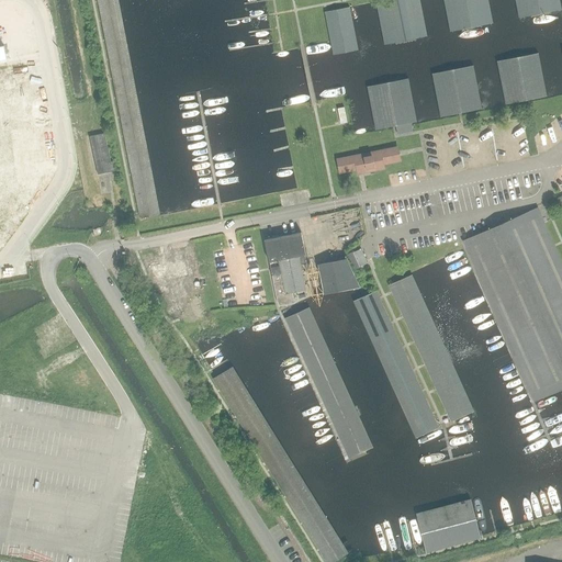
[(384,45),(395,43),(426,36),(418,0),(384,0),(375,2),(384,45)]
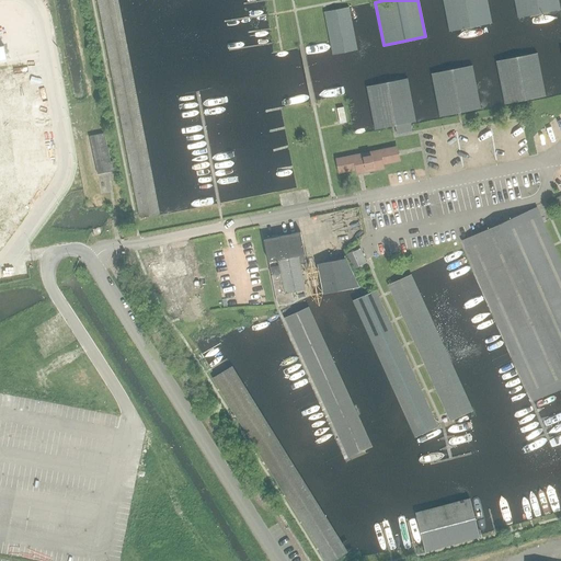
[(485,0),(443,0),(449,32),(491,23),(485,0)]
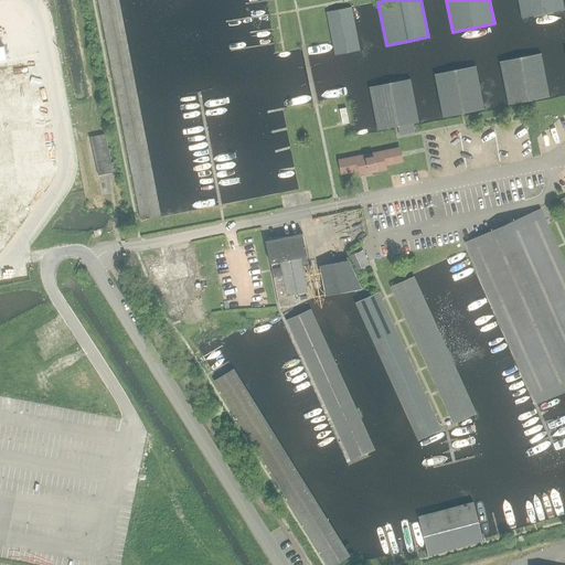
[(562,0),(518,0),(522,18),(564,10),(562,0)]
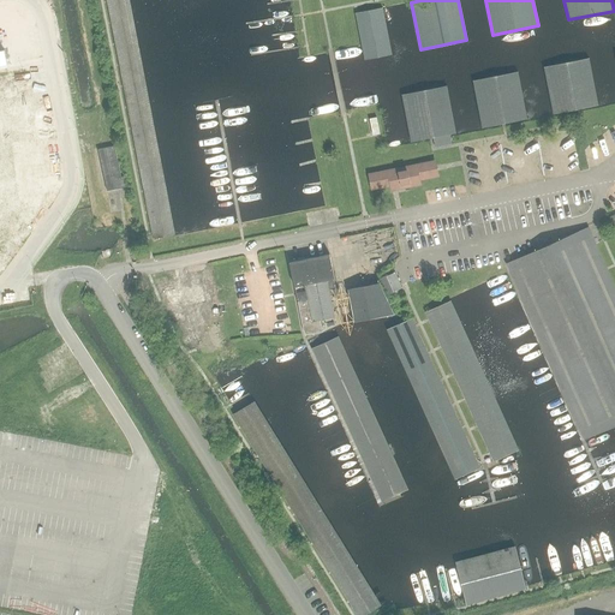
[(354,13),(362,47),(364,60),(392,54),(382,7),(354,13)]
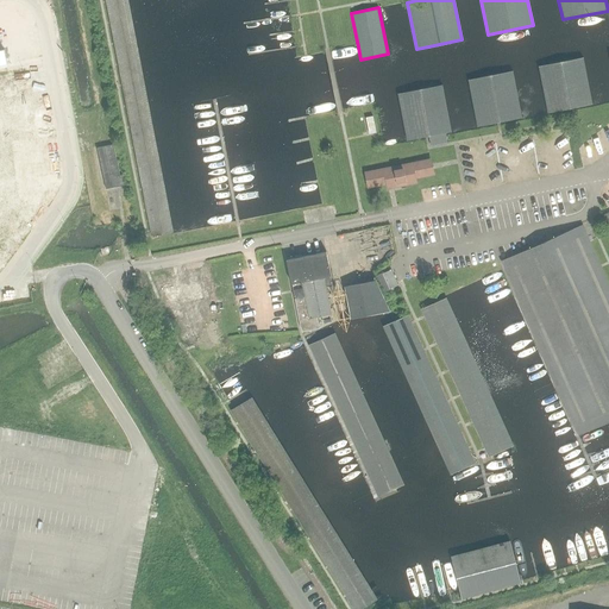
[(548,113),(563,110),(592,105),(583,57),(539,67),(547,110),(548,113)]
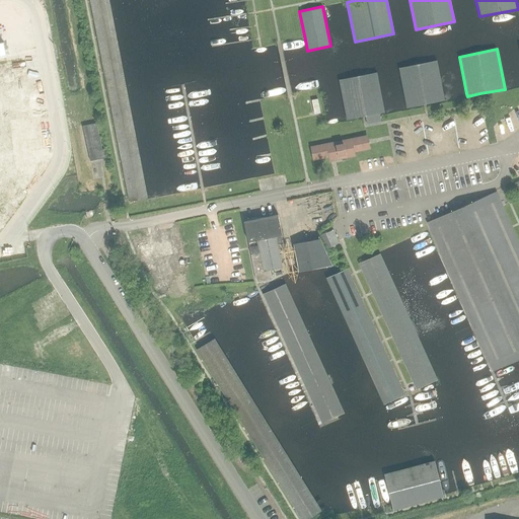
[(406,108),(427,104),(445,100),(437,61),(398,68),(404,93),(406,108)]
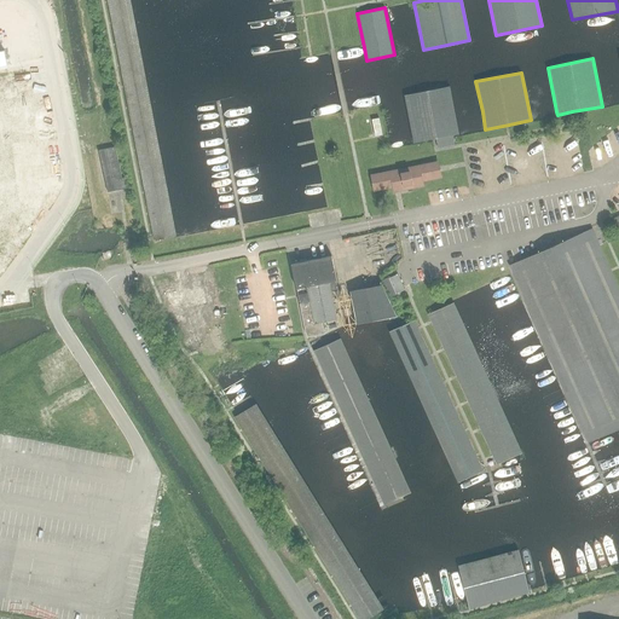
[(449,87),(435,90),(404,96),(406,111),(414,143),(435,139),(437,138),(438,148),(455,144),(453,136),(458,134),(455,111),(449,87)]
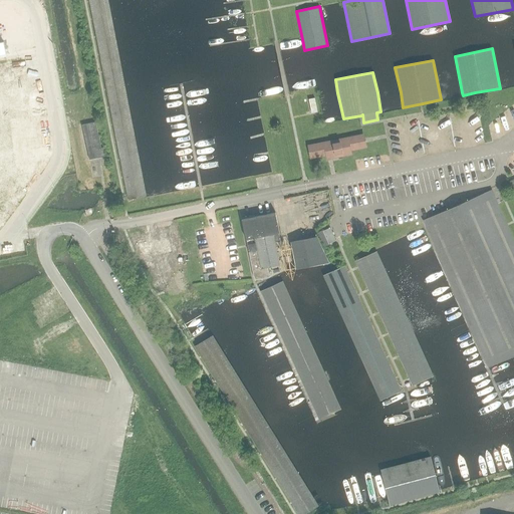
[(308,99),(311,113),(317,111),(314,98),(308,99)]
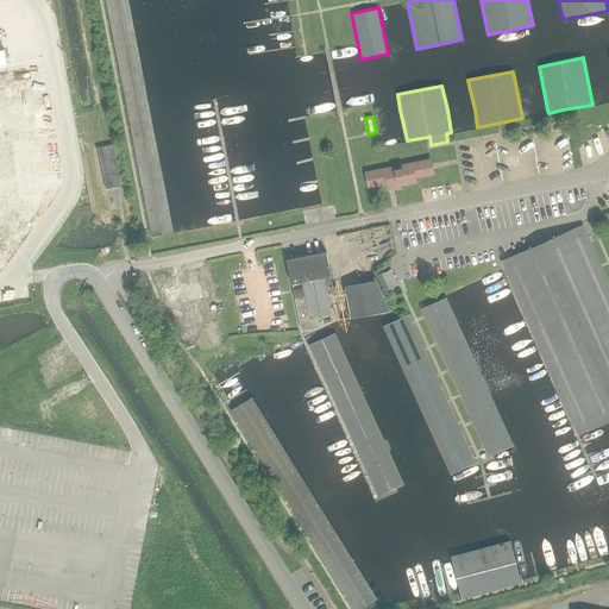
[(111,188),(125,186),(123,175),(120,175),(113,144),(102,146),(111,188)]
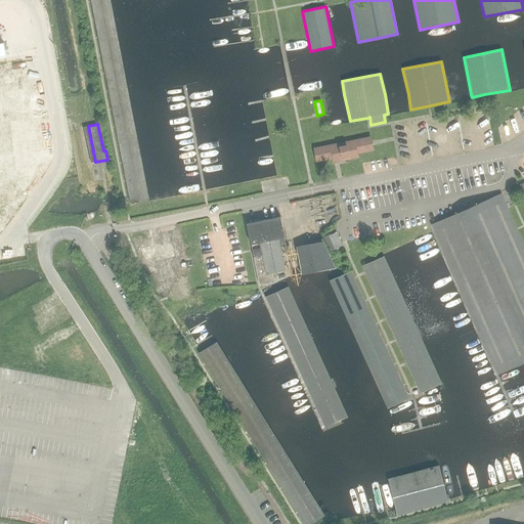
[(370,138),(356,141),(315,149),(317,161),(333,158),(334,162),(357,157),(356,153),(373,149),(370,138)]
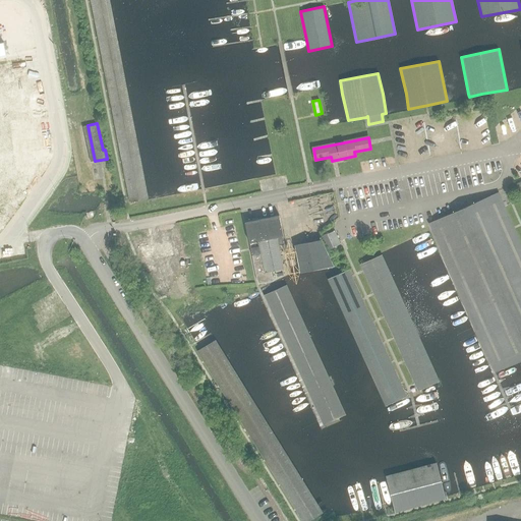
[(496,372),(520,360),(520,243),(498,192),(428,223),(496,372)]
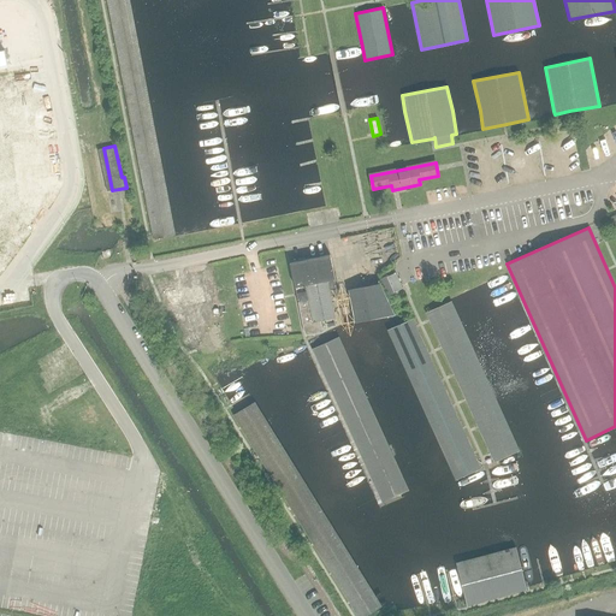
[(320,321),(336,318),(330,291),(327,280),(333,279),(335,279),(335,280),(336,279),(331,254),(330,255),(290,264),(290,262),(289,262),(295,288),(304,332),(307,336),(323,333),(320,321)]
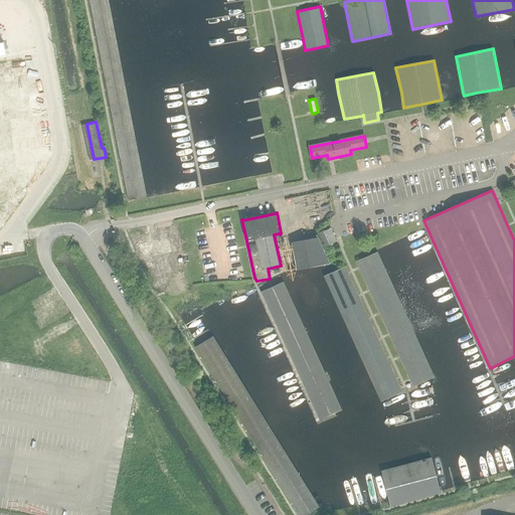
[(320,233),(325,246),(337,241),(337,240),(336,241),(331,229),(331,228),(320,233)]
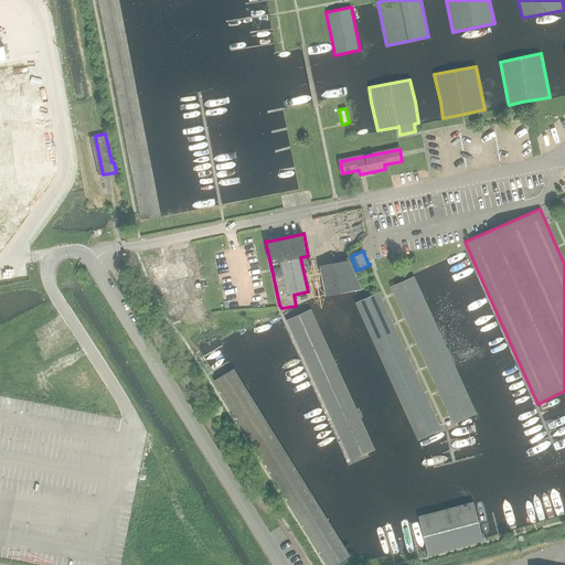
[(192,276),(188,255),(173,257),(172,254),(163,256),(163,259),(152,262),(157,283),(192,276)]
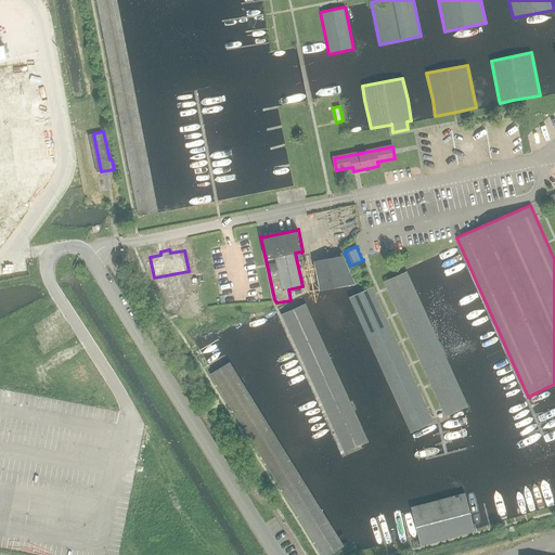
[(314,261),(320,291),(355,284),(341,256),(314,261)]
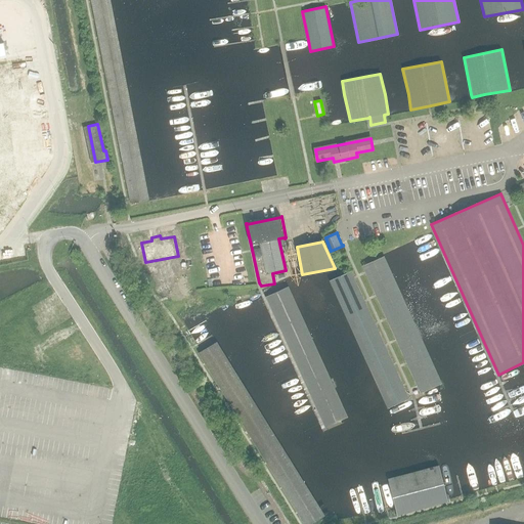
[(368,278),(418,388),(421,393),(442,384),(385,257),(362,266),(368,278)]
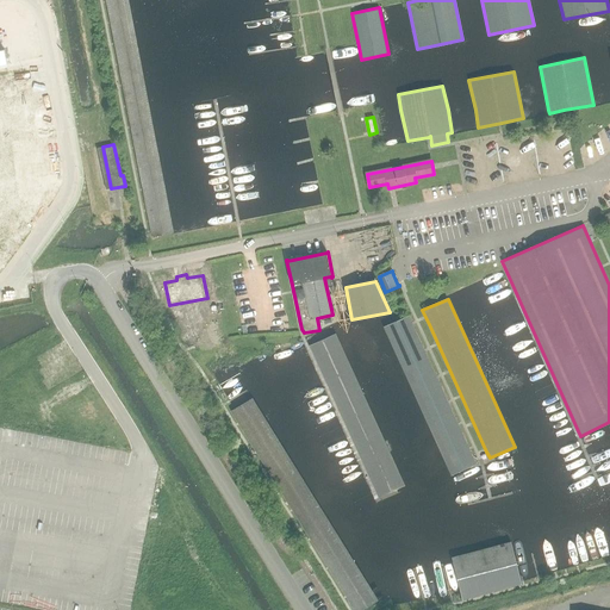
[(429,359),(425,352),(409,316),(384,328),(429,427),(452,475),(477,465),(429,359)]
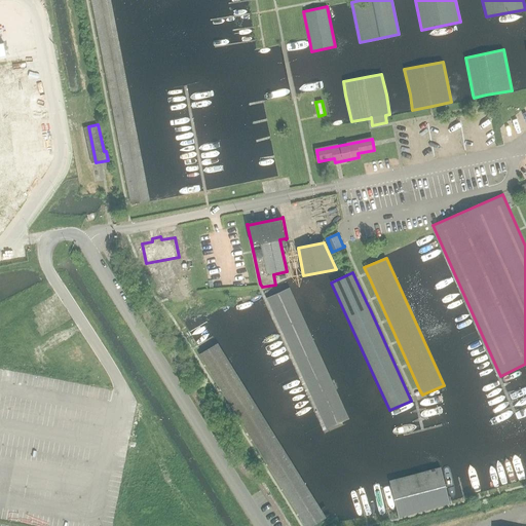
[(289,288),(266,298),(327,429),(349,419),(289,288)]
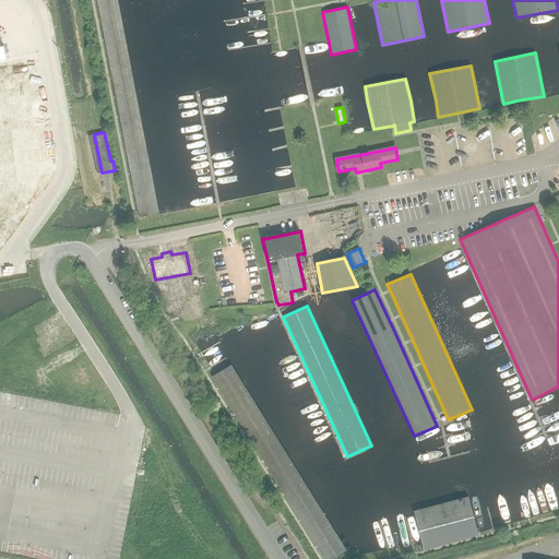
[(332,558),(346,550),(232,365),(212,377),(324,558),(332,558)]
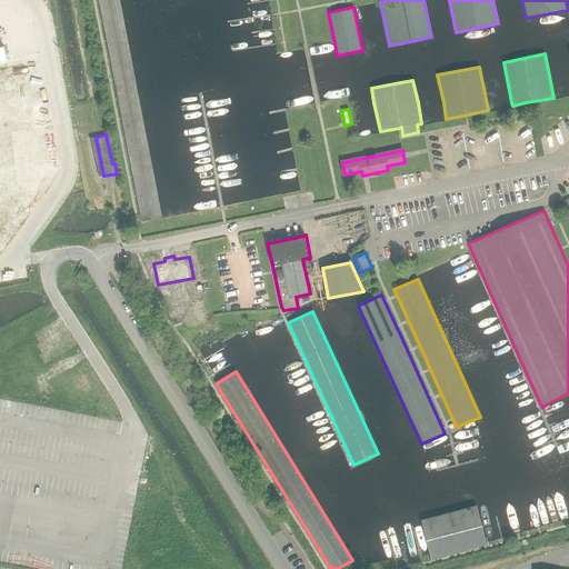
[(421,520),(431,559),(487,545),(476,506),(421,520)]
